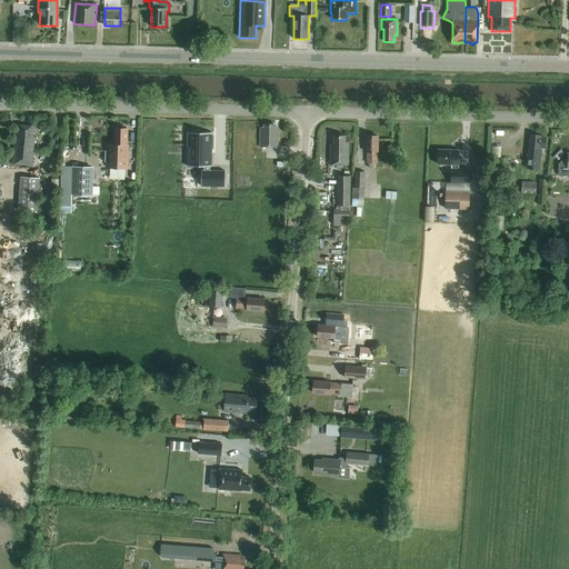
[(260,148),(278,148),(279,129),(275,128),(275,126),(263,125),(263,128),(260,128),(260,148)]
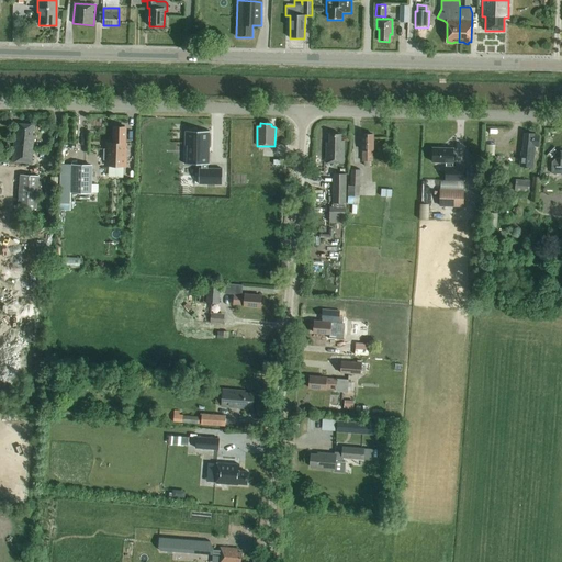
[(12,163),(32,164),(34,136),(33,136),(34,125),(18,124),(18,136),(14,135),(12,163)]
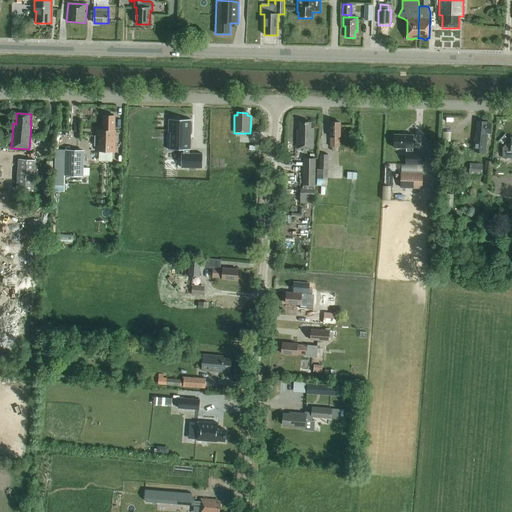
[(115,152),(116,131),(114,131),(114,116),(104,116),(104,131),(98,131),(98,136),(95,136),(94,146),(97,146),(97,151),(115,152)]
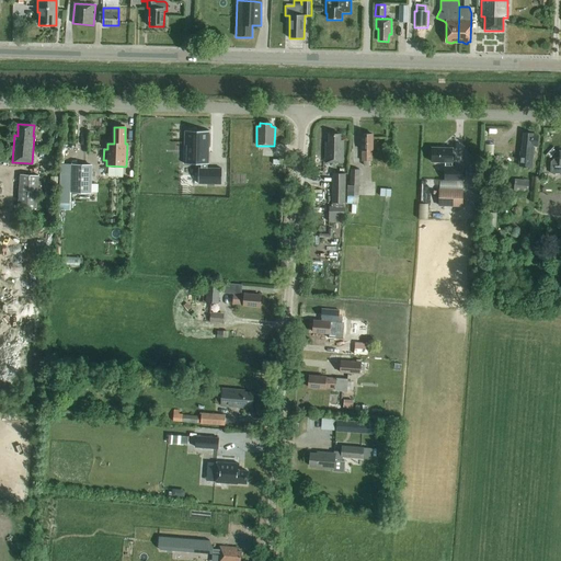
[(208,167),(209,128),(186,128),(186,142),(189,142),(189,161),(202,162),(202,167),(199,167),(199,182),(222,182),(222,167),(208,167)]
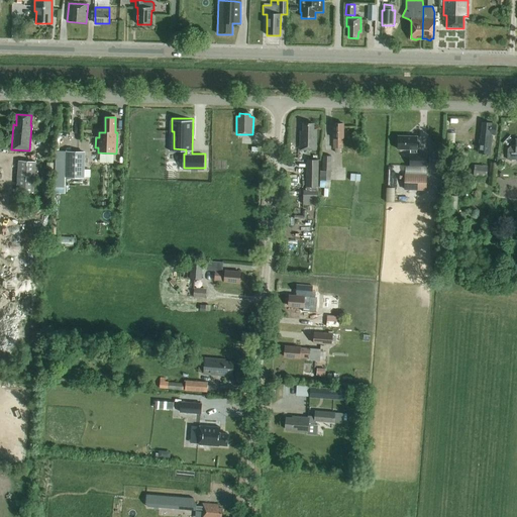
[(483,122),(481,140),(480,140),(479,153),(490,154),(492,141),(493,135),(495,135),(496,125),(491,124),(491,123),(483,122)]
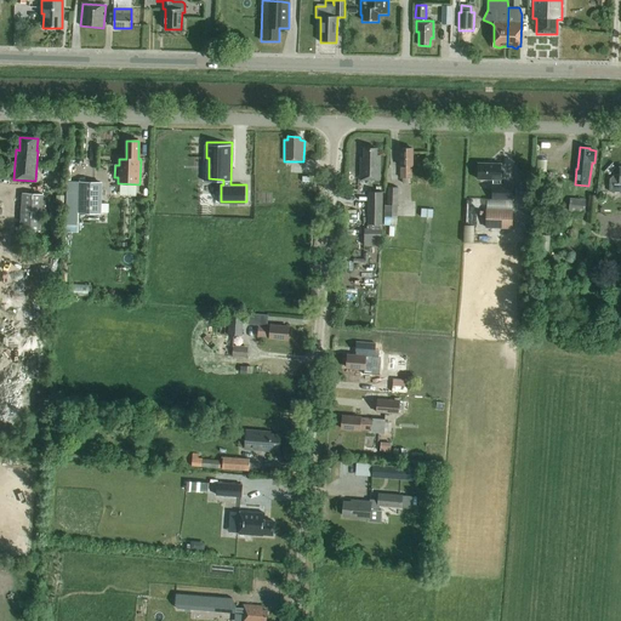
[(377,155),(377,149),(364,149),(364,158),(360,158),(360,181),(380,181),(380,157),(377,155)]
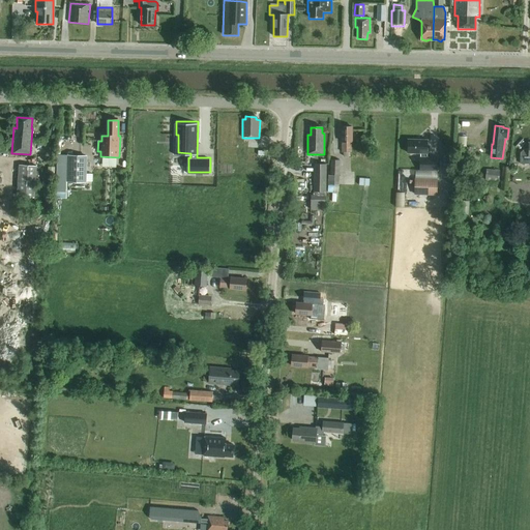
[(351,142),(352,127),(342,127),(342,142),(342,152),(351,152),(351,142)]
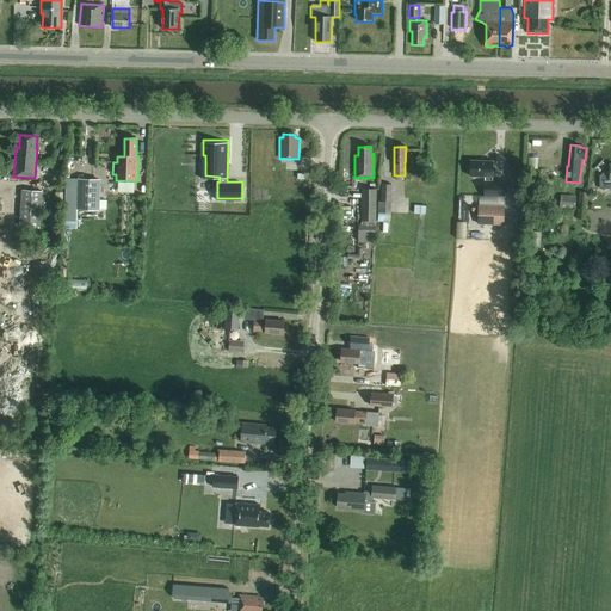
[(492,183),(493,178),(493,162),(470,161),(470,177),(485,177),(485,197),(504,197),(504,183),(492,183)]
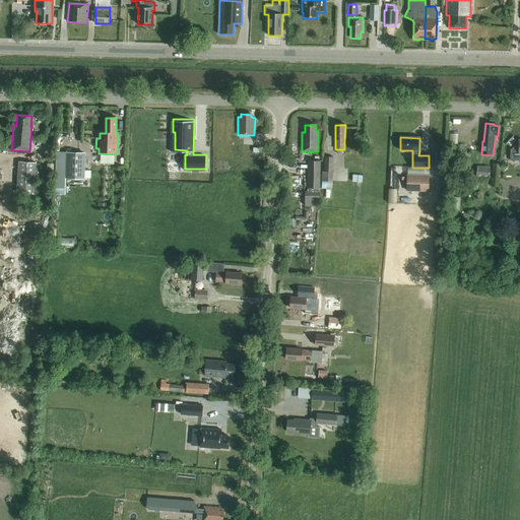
[(519,140),(518,147),(514,147),(511,150),(511,160),(519,160),(519,140)]
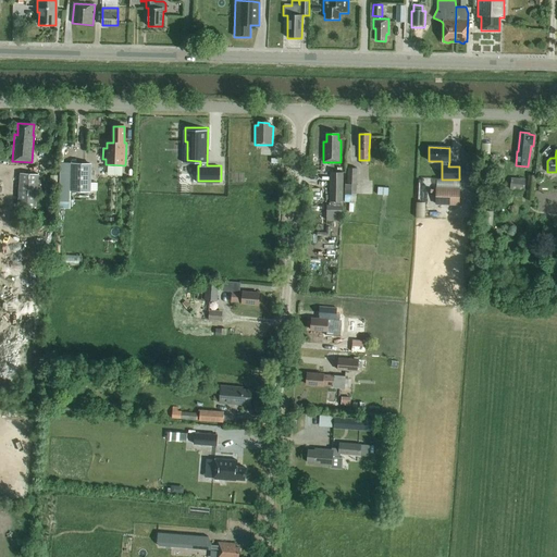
[(91,164),(70,163),(70,192),(90,193),(91,164)]
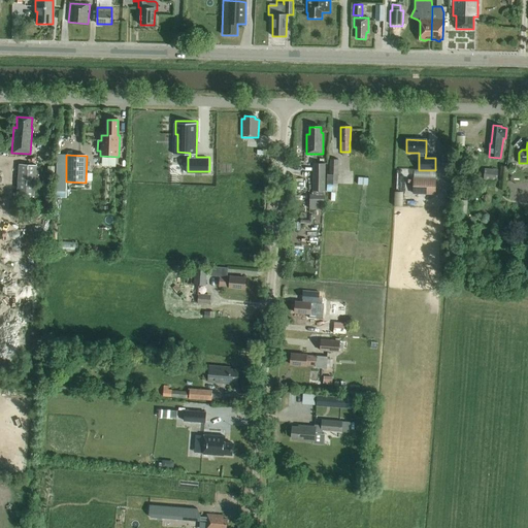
[(337,185),(338,175),(338,160),(327,160),(327,168),(329,168),(329,175),(327,175),(326,185),(337,185)]
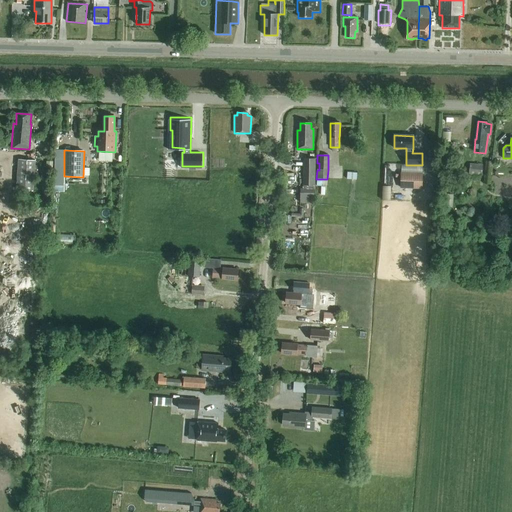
[(16,190),(33,191),(35,161),(18,159),(16,190)]
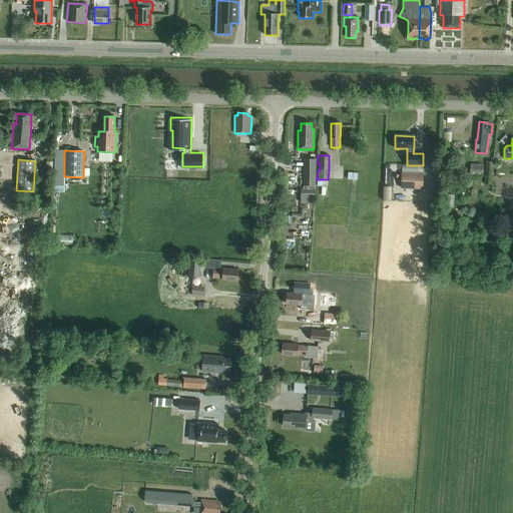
[(315,197),(316,159),(304,159),(303,188),(301,188),(301,203),(314,203),(314,197),(315,197)]
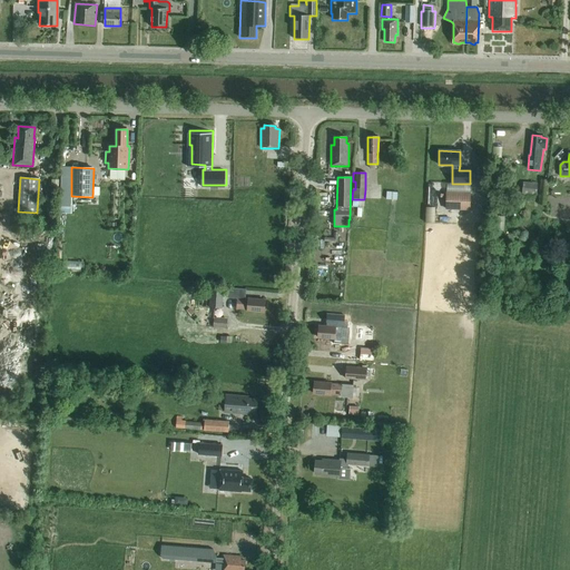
[(538,205),(547,206),(549,180),(541,180),(540,196),(539,196),(538,205)]
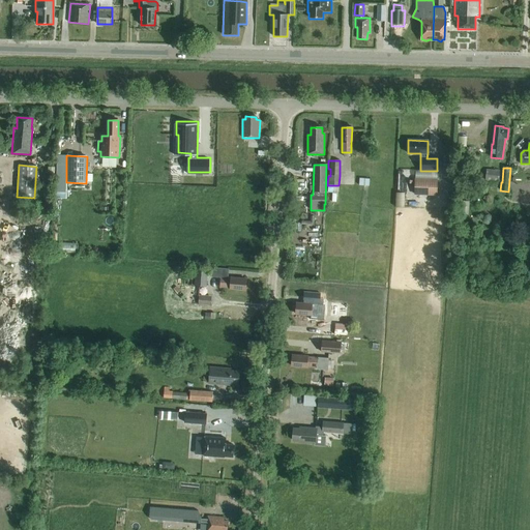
[(487,170),(486,181),(499,182),(500,171),(487,170)]
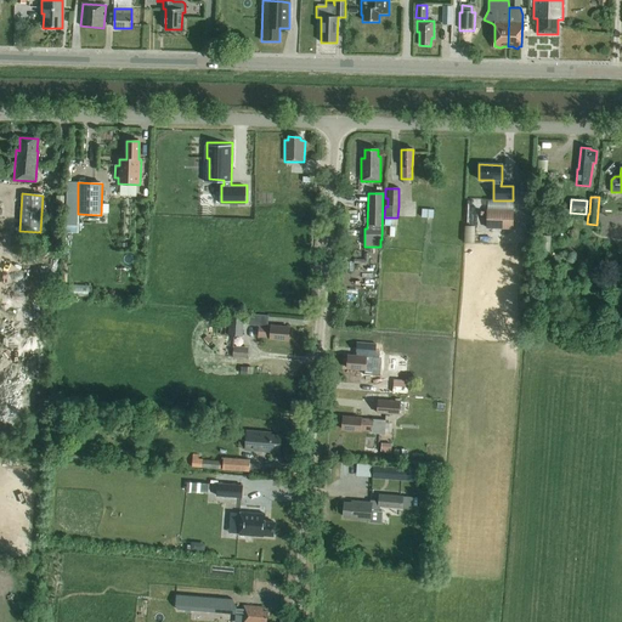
[(512,230),(513,210),(487,210),(487,228),(512,230)]
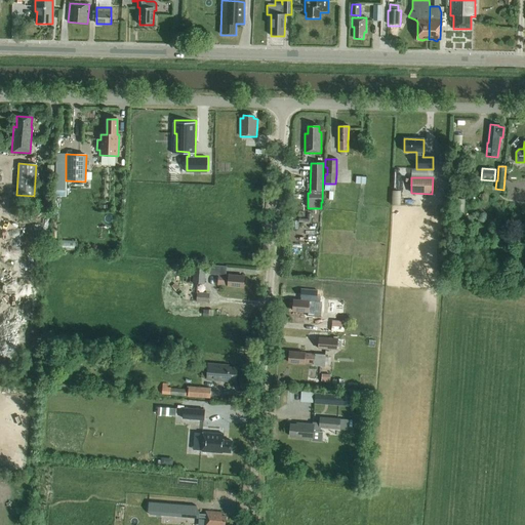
[(393,190),(392,204),(401,205),(401,190),(393,190)]
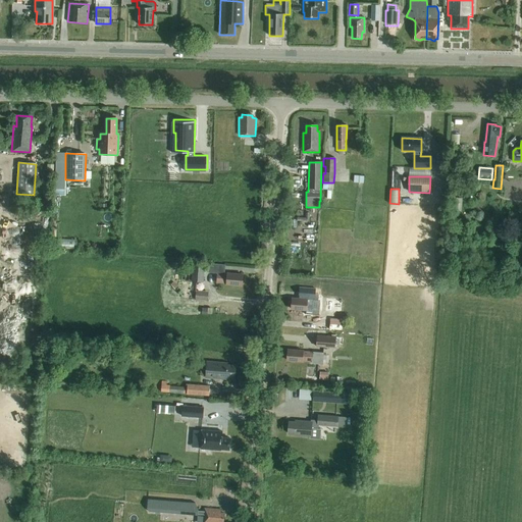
[(225,265),(209,264),(208,273),(217,274),(216,283),(226,283),(226,284),(242,285),(243,275),(227,274),(224,274),(225,265)]
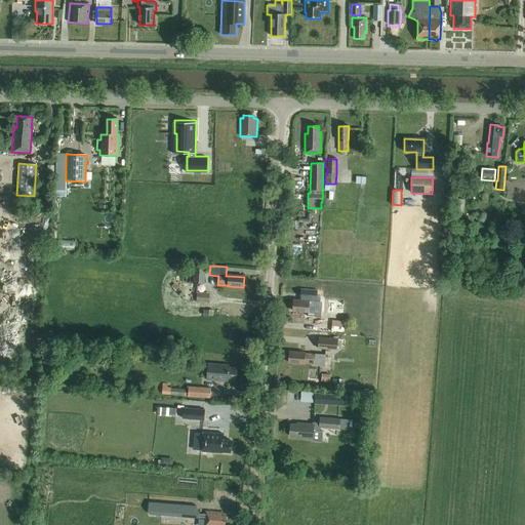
[(182,289),(180,300),(209,303),(209,293),(197,292),(197,284),(204,284),(206,268),(194,267),(194,268),(192,284),(183,283),(183,289),(182,289)]
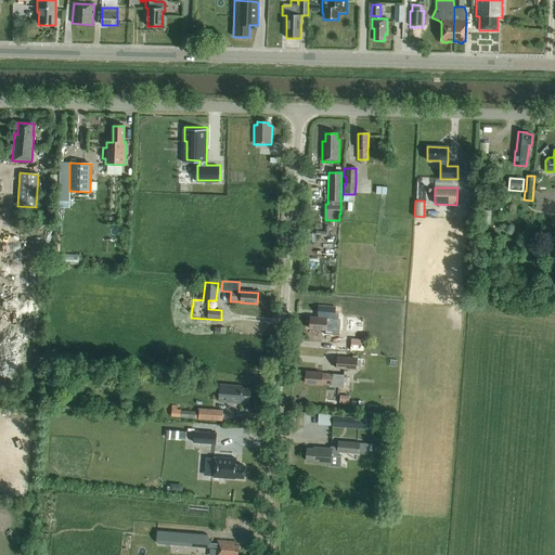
[(343,321),(337,321),(326,320),(326,319),(310,318),(309,328),(325,330),(341,331),(343,321)]
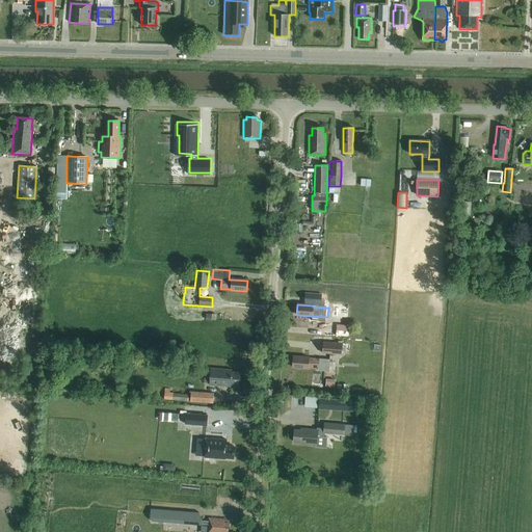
[(330,318),(342,319),(342,318),(348,319),(349,307),(333,304),(330,318)]
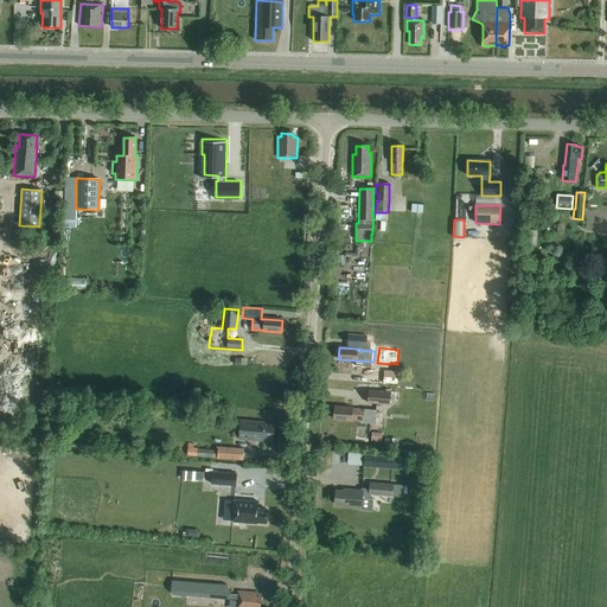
[(368,404),(390,406),(391,393),(369,391),(368,404)]
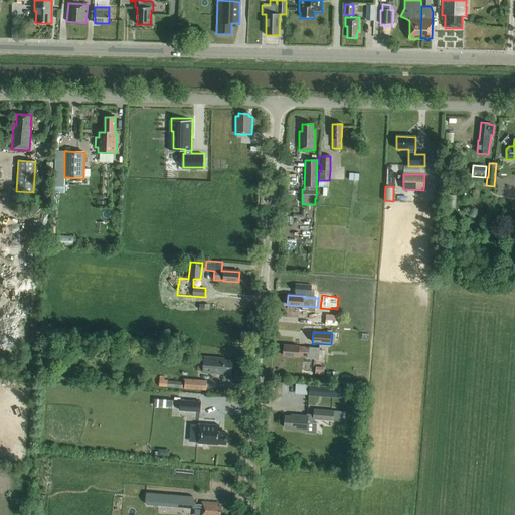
[(318,360),(319,349),(309,348),(299,347),(284,345),(283,356),(298,357),(307,357),(307,359),(318,360)]
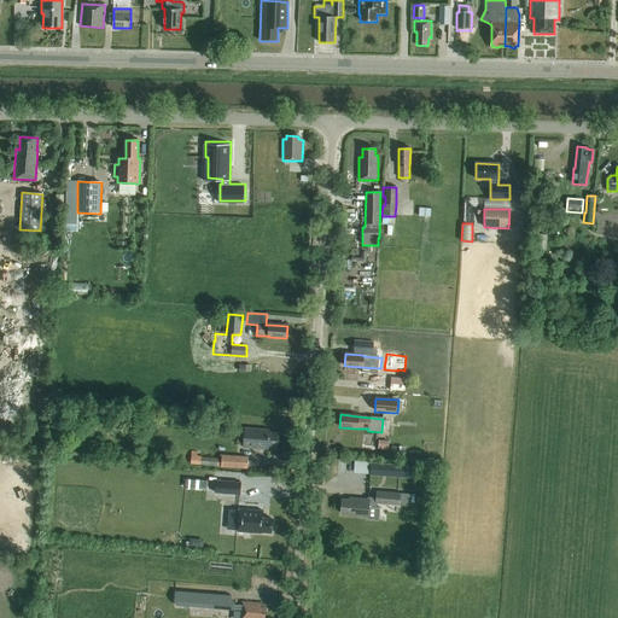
[(269,430),(256,429),(244,429),(243,449),(268,450),(268,448),(279,449),(280,433),(269,432),(269,430)]
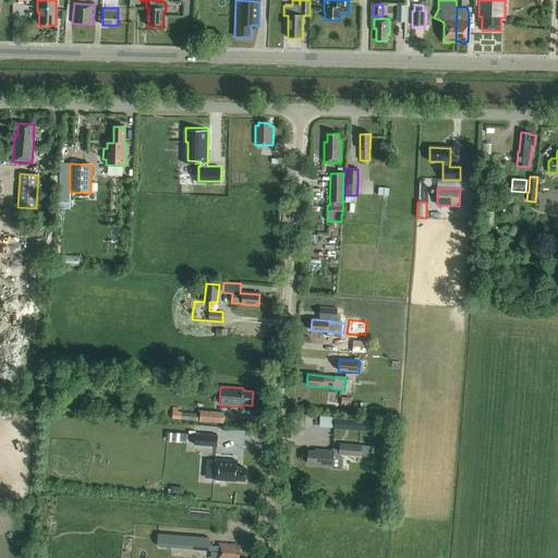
[(201,412),(199,414),(178,412),(178,409),(173,408),(172,420),(199,422),(223,423),(223,413),(201,412)]
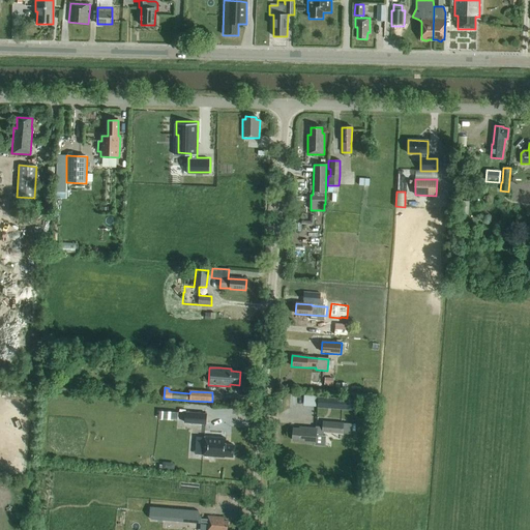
[(318,396),(317,408),(342,410),(343,399),(318,396)]
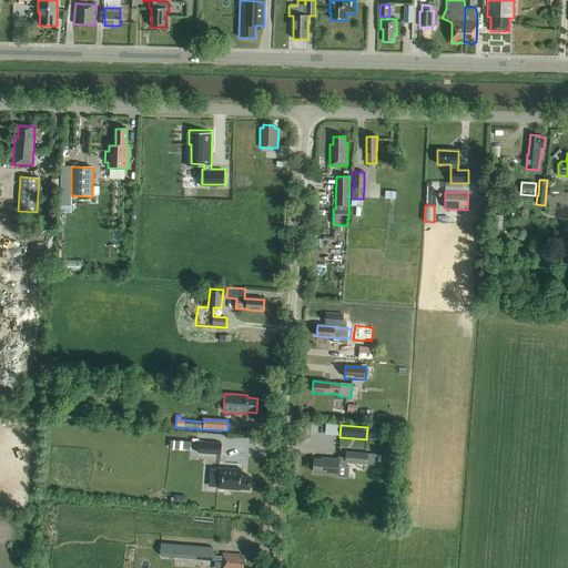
[(191,442),(171,440),(170,449),(190,452),(191,442)]
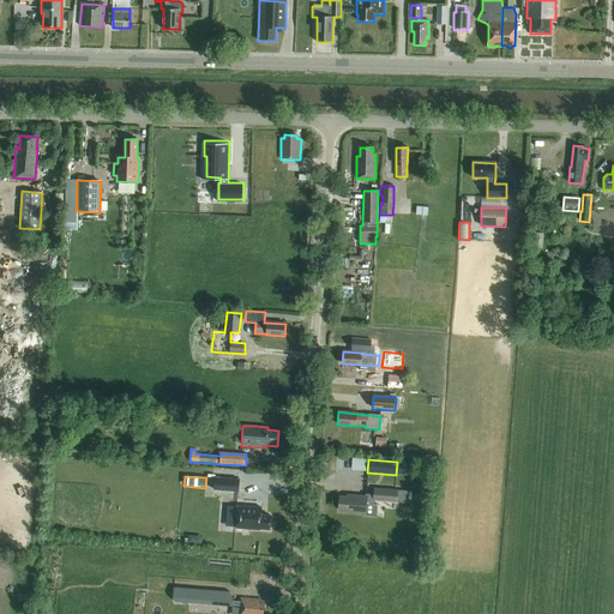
[(215,477),(214,489),(238,492),(239,480),(215,477)]
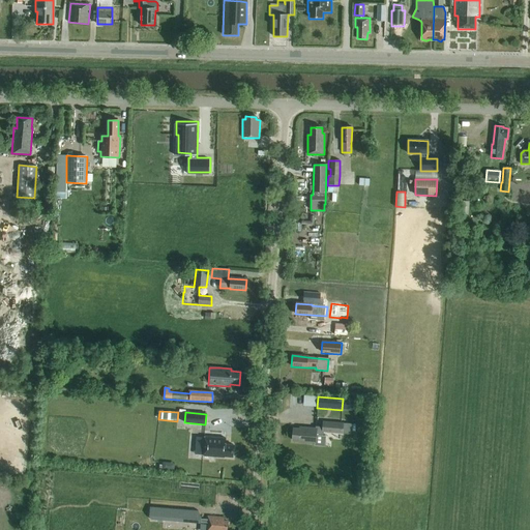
[(343,423),(323,421),(323,428),(316,428),(316,429),(304,428),(304,430),(293,429),(292,441),(298,441),(298,443),(314,444),(315,446),(325,446),(326,436),(323,436),(323,432),(343,434),(343,423)]
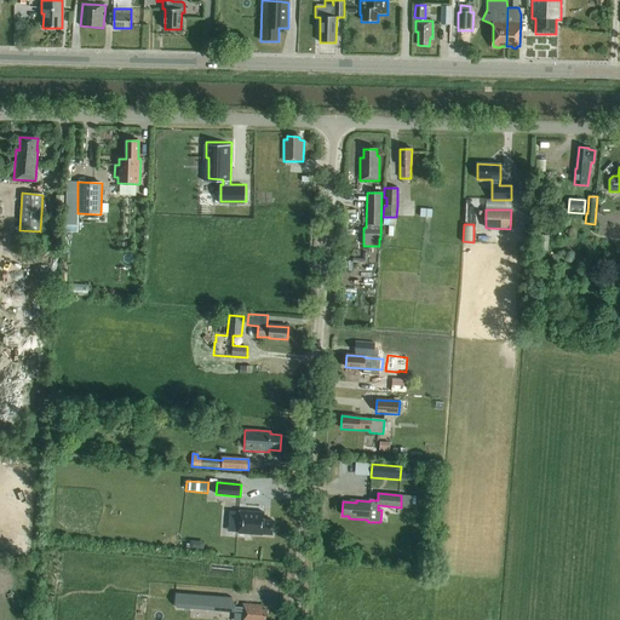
[(240,499),(239,521),(264,523),(264,522),(273,522),(274,509),(264,507),(265,500),(240,499)]
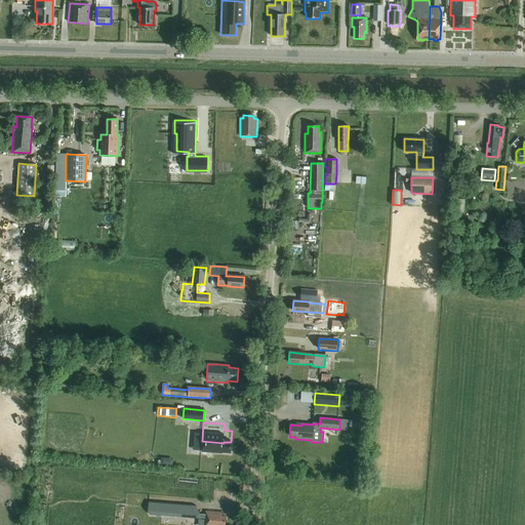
[(150,515),(198,519),(199,518),(199,515),(199,514),(196,507),(148,502),(147,512),(150,515)]
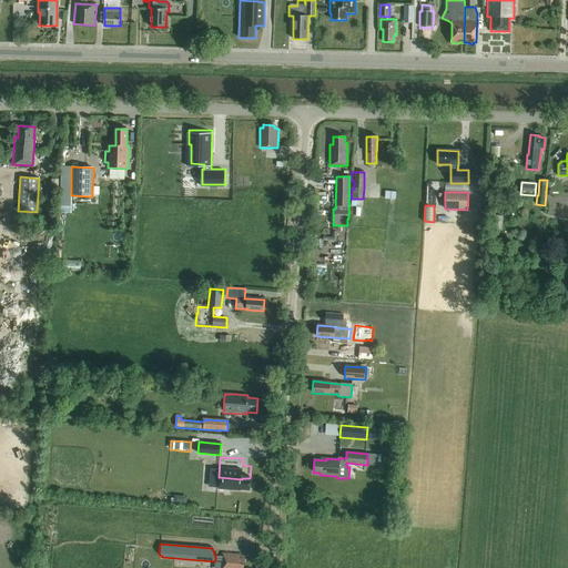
[(241,555),(222,554),(222,557),(215,557),(215,560),(222,560),(221,567),(242,567),(243,559),(241,558),(241,555)]
